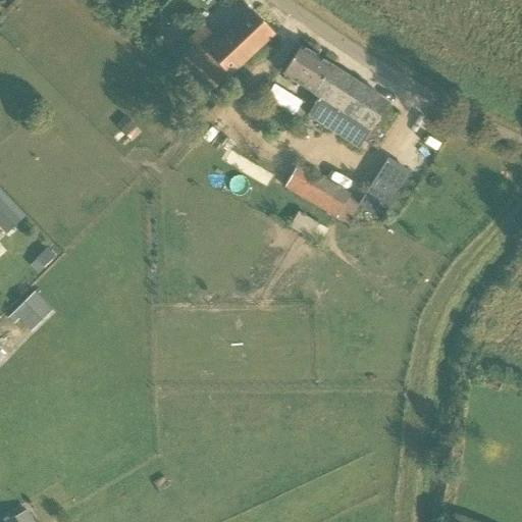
[(211,94),(229,76),(273,35),(253,12),(219,44),(204,28),(186,44),(191,49),(178,60),(197,79),(211,94)]
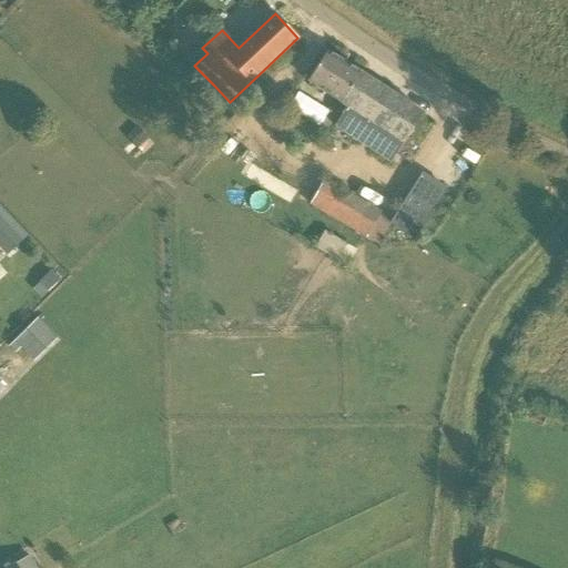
[(348,108),(335,127),(391,162),(423,113),(359,72),(361,71),(327,50),(307,81),(348,108)]
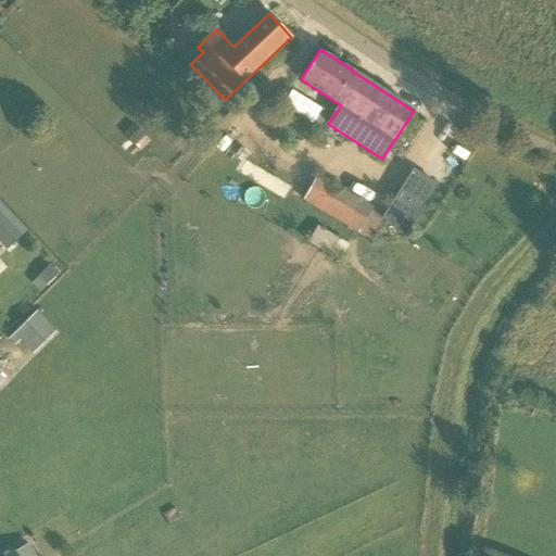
[(408,227),(437,184),(415,169),(387,213),(408,227)]
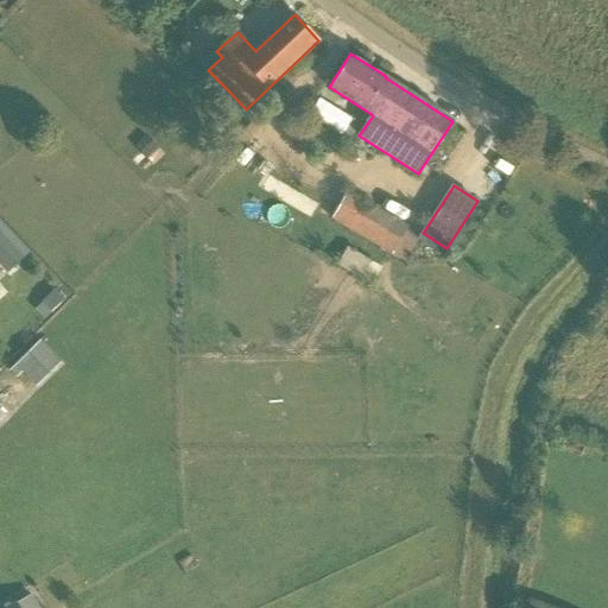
[(405,233),(406,232),(347,197),(334,222),(405,263),(418,240),(405,233)]
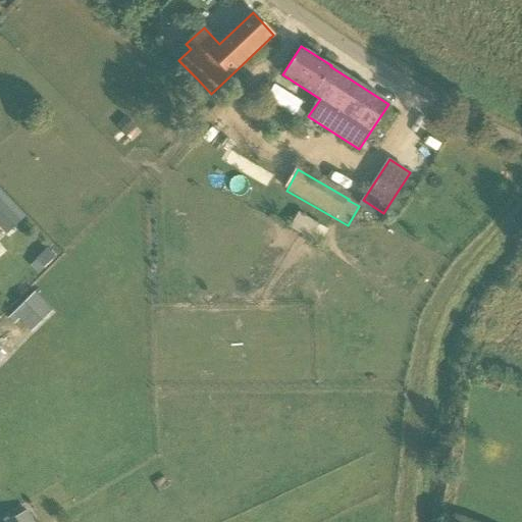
[(0,227),(6,233),(20,219),(0,198),(0,227)]
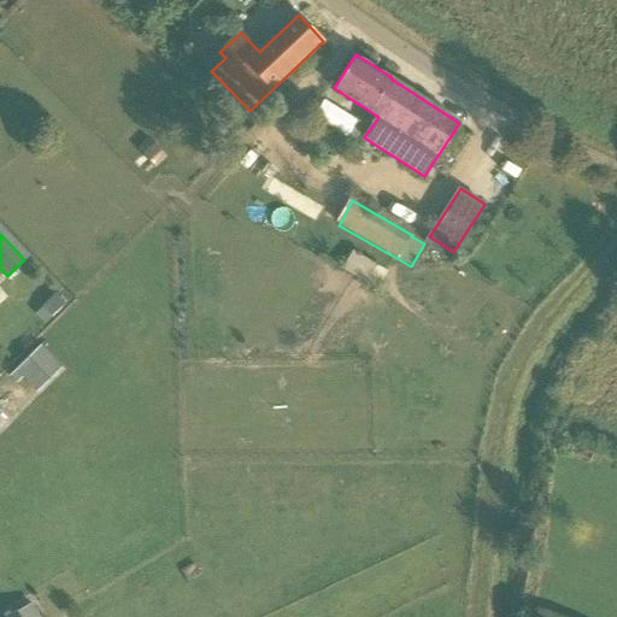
[(345,270),(378,286),(386,269),(352,253),(345,270)]
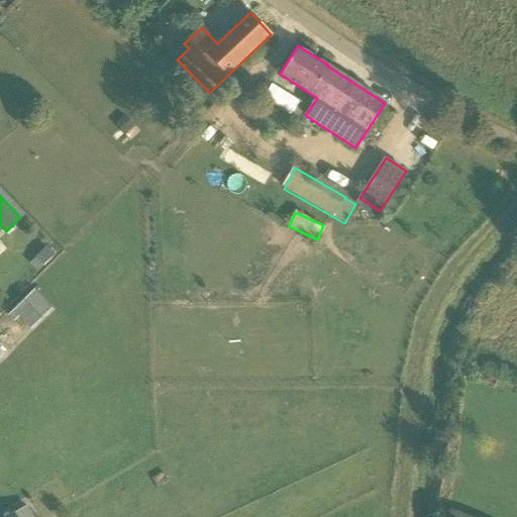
[(46,246),(35,256),(44,267),(56,255),(46,246)]
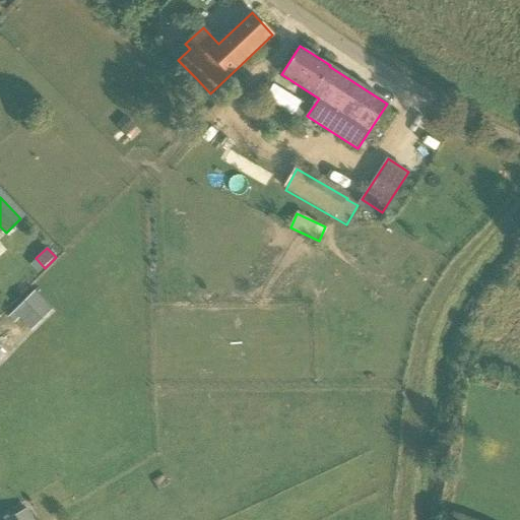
[(13,312),(30,330),(52,309),(35,290),(13,312)]
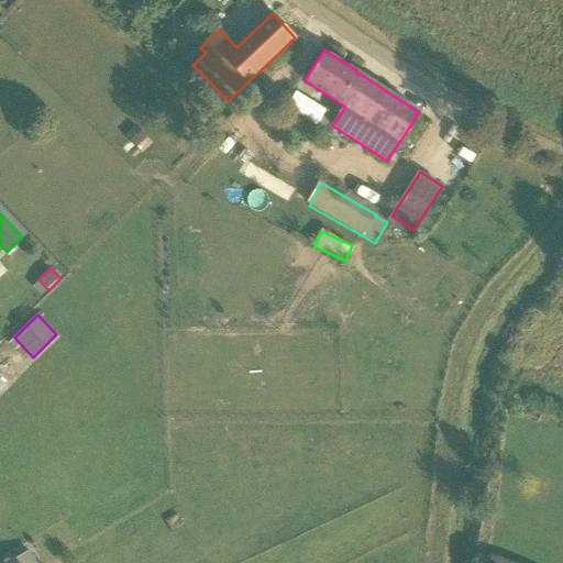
[(36,562),(29,551),(15,559),(15,558),(6,562),(36,562)]
